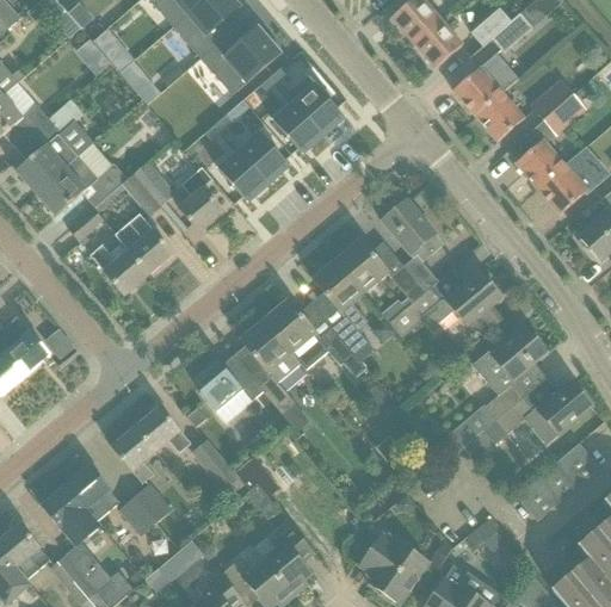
[(19,18),(4,0),(0,0),(0,18),(8,28),(19,18)]
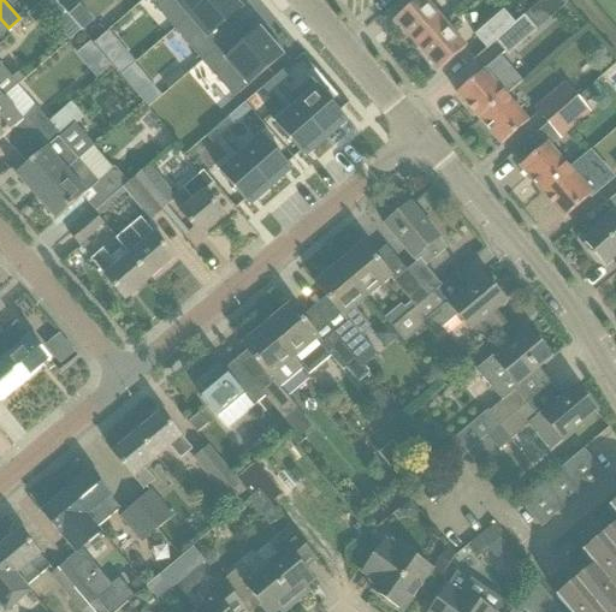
[(40,0),(37,3),(52,19),(64,9),(57,0),(40,0)]
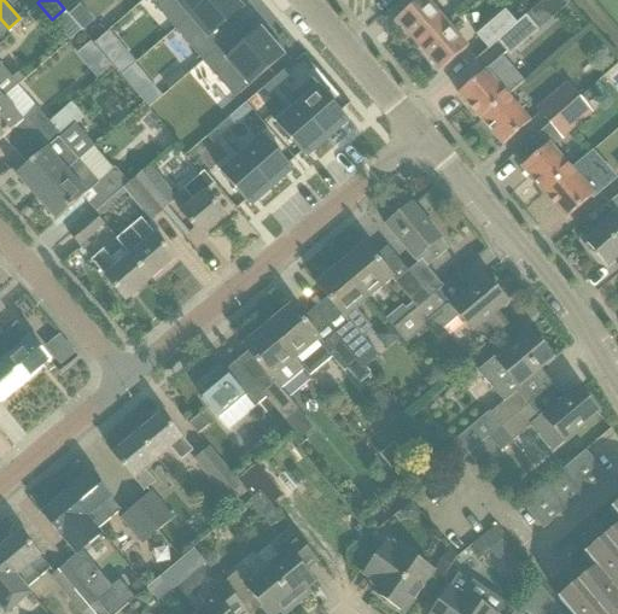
[(173,0),(193,23),(219,0),(173,0)]
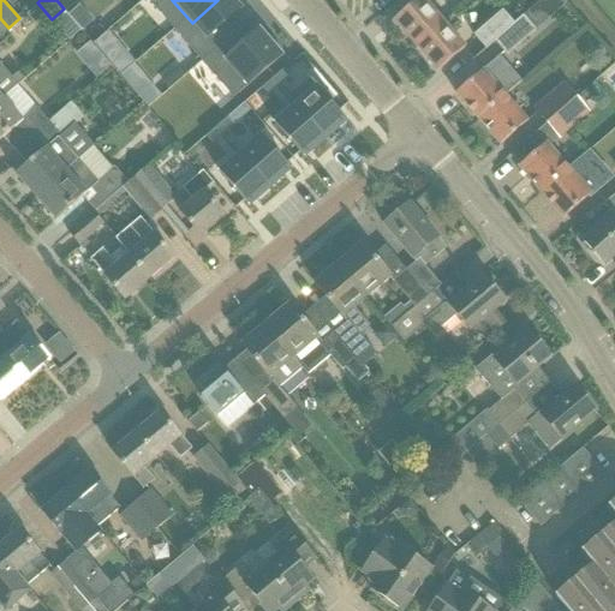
[(218,0),(192,23),(222,55),(242,37),(233,27),(245,16),(240,10),(244,6),(238,0),(218,0)]
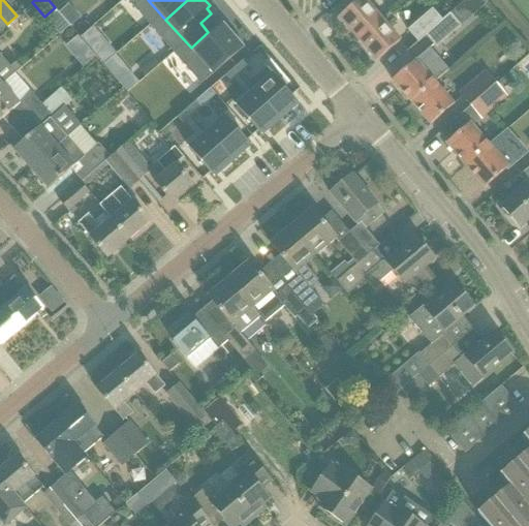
[(338,16),(356,37),(380,17),(366,0),(355,0),(353,2),(338,16)]
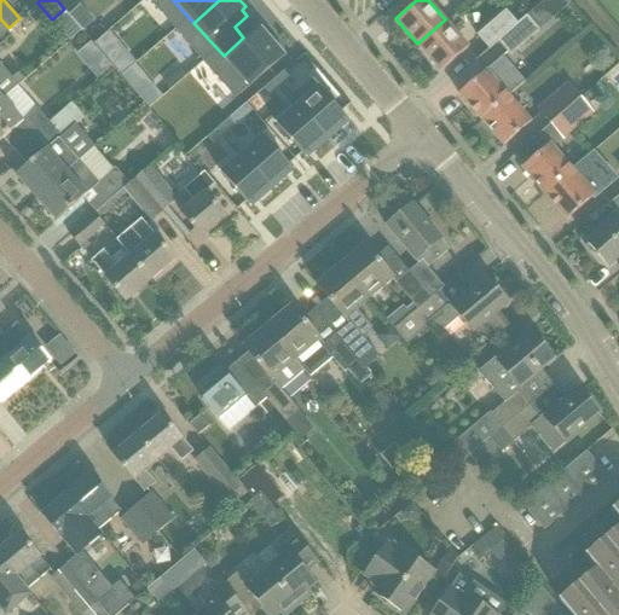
[(527,12),(539,27),(548,19),(536,5),(527,12)]
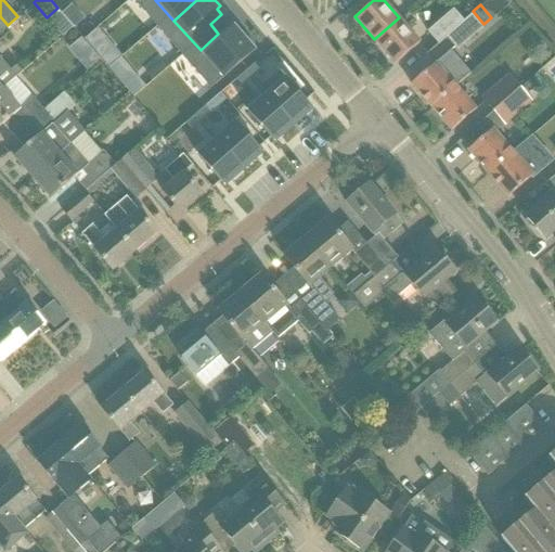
[(464,20),(463,18),(453,7),(427,28),(438,42),(447,36),(446,35),(464,20)]
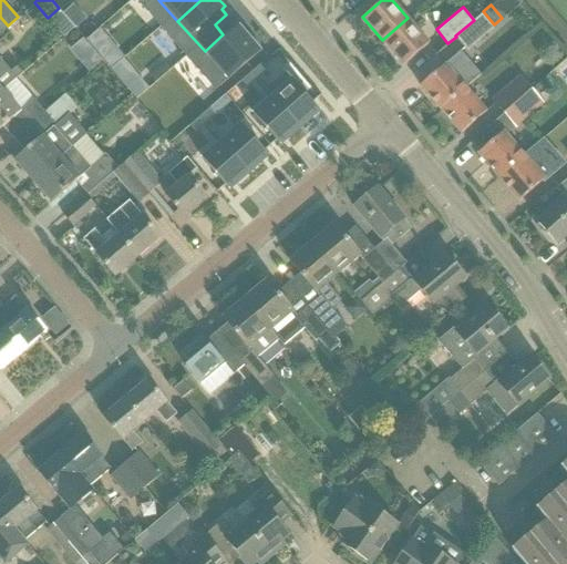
[(455,36),(456,37),(464,45),(466,49),(494,24),(483,11),(473,19),(474,20),(455,36)]
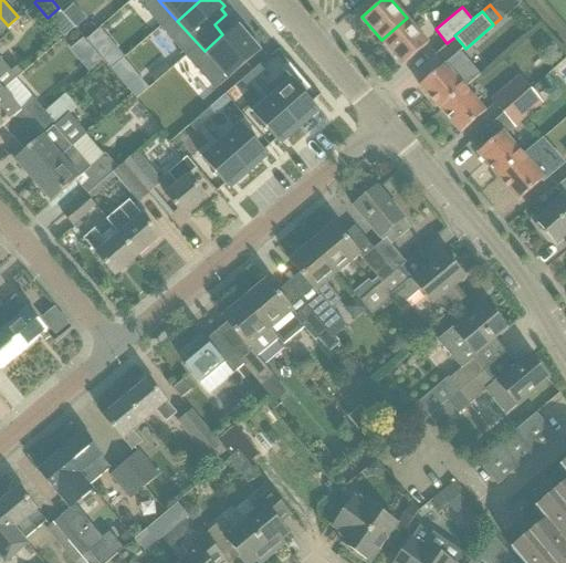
[(207,103),(224,89),(164,16),(134,40),(169,84),(160,92),(179,114),(201,95),(207,103)]
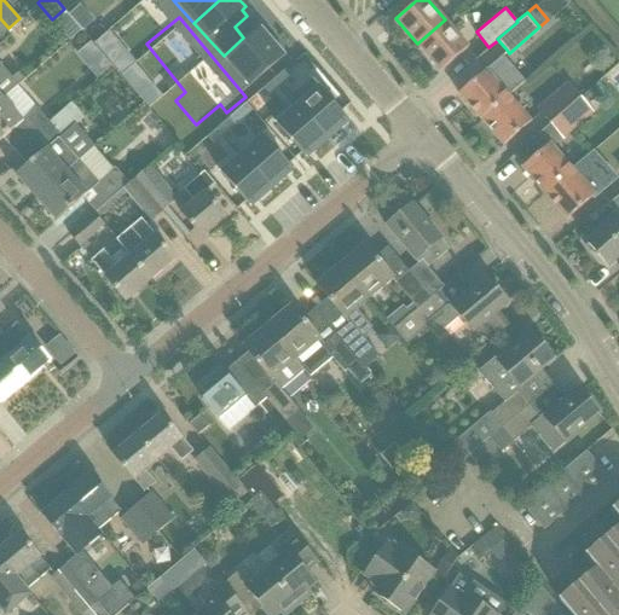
[(467,46),(445,19),(417,44),(440,70),(458,53),(467,46)]
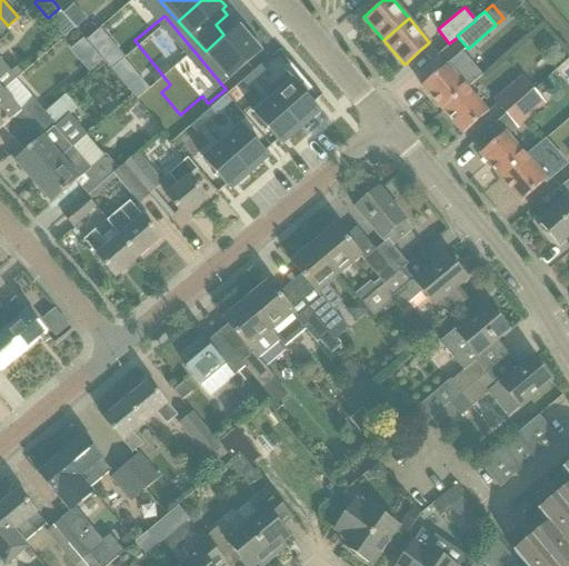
[(96,49),(109,38),(99,27),(86,38),(96,49)]
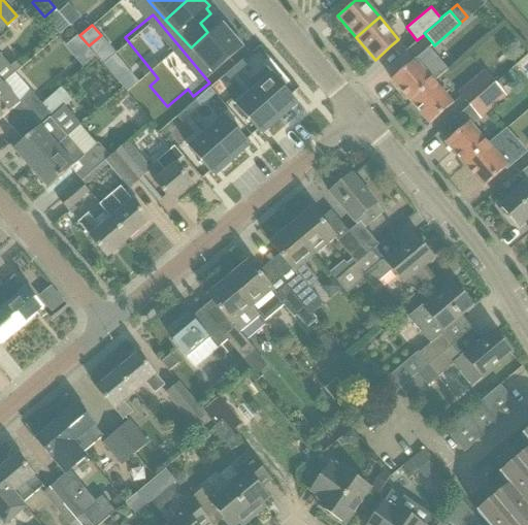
[(207,32),(191,47),(217,75),(244,50),(242,47),(245,45),(234,33),(231,35),(227,30),(216,40),(207,32)]
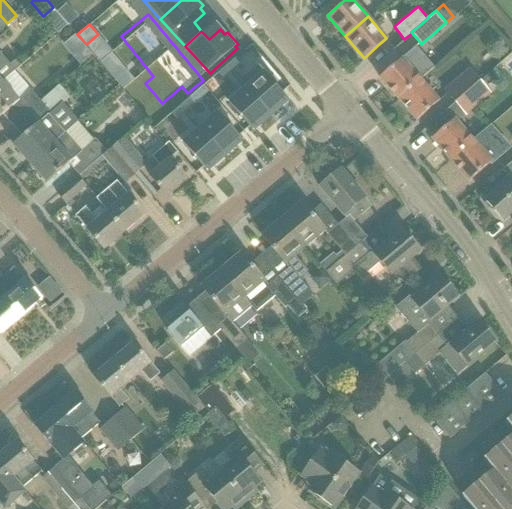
[(86,44),(74,54),(81,63),(93,53),(86,44)]
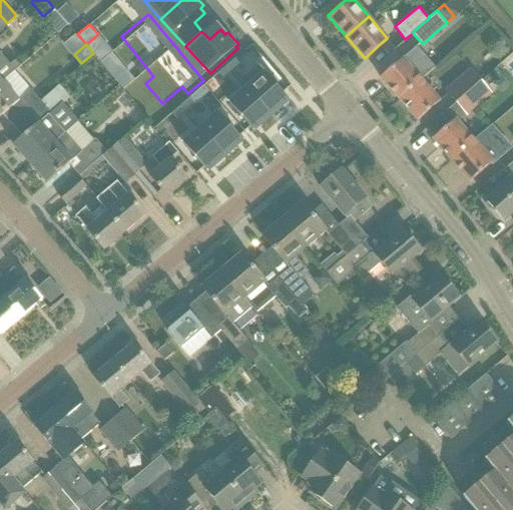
[(399,97),(421,77),(435,66),(417,44),(381,76),(399,97)]
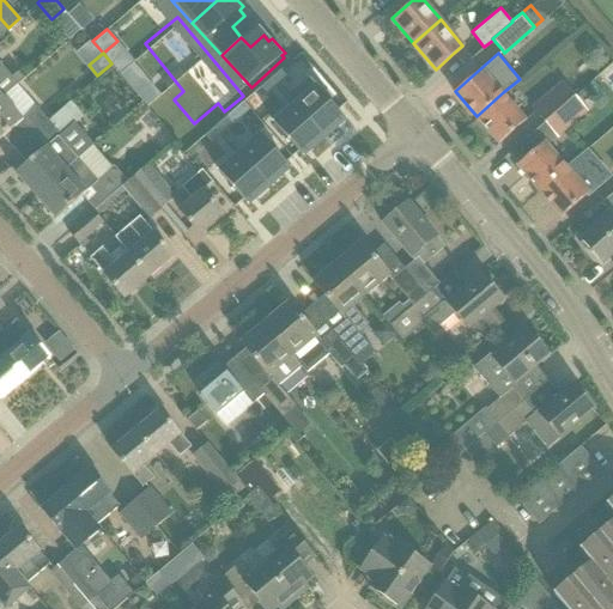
[(0,96),(2,95),(24,75),(18,69),(12,74),(0,61),(0,96)]
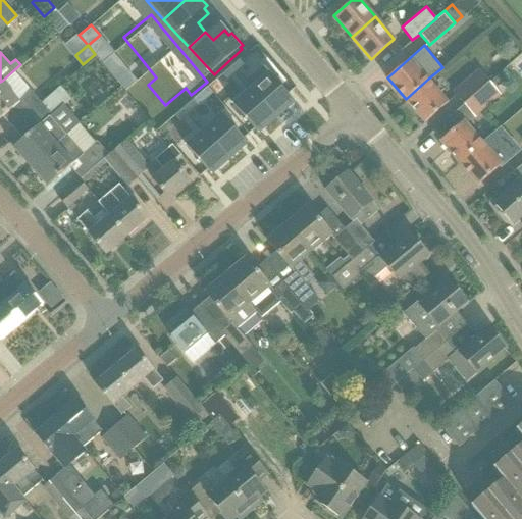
[(241,57),(231,65),(238,72),(247,64),(241,57)]
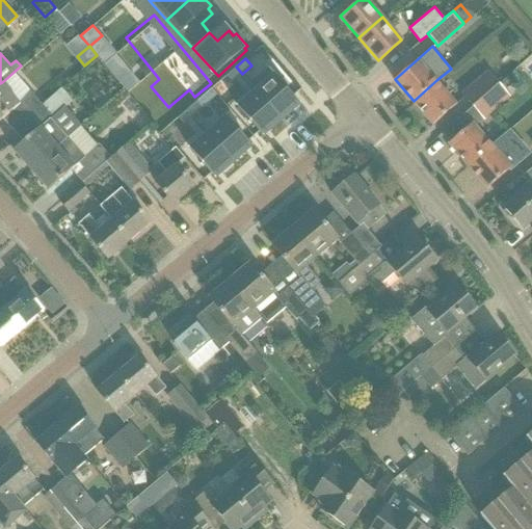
[(236,67),(227,75),(233,81),(242,74),(236,67)]
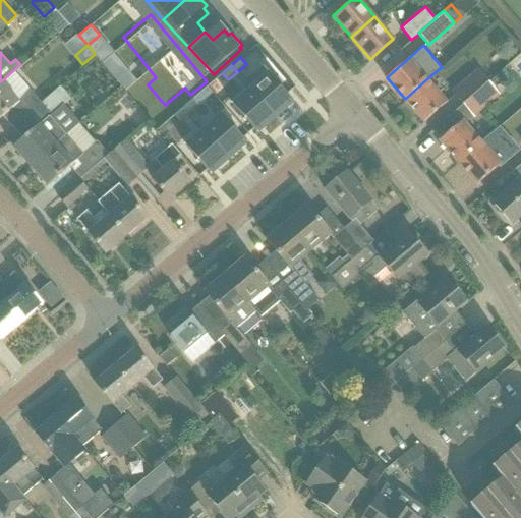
[(271,67),(253,82),(279,111),(296,95),(271,67)]
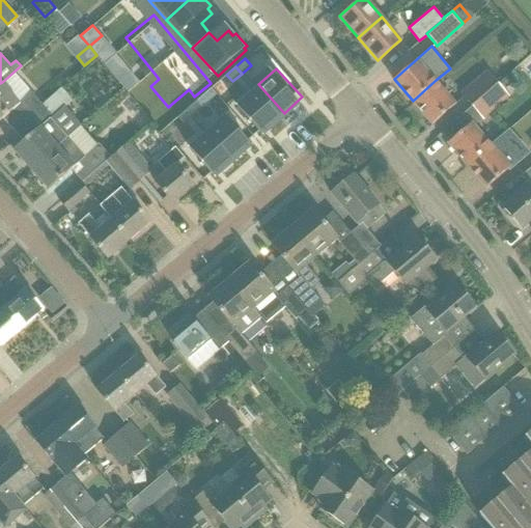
[(473,104),(497,82),(486,68),(460,90),(473,104)]
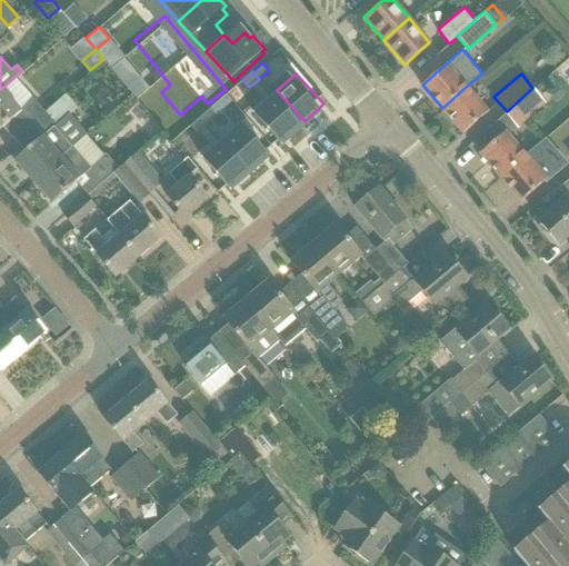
[(149,87),(141,79),(129,89),(136,98),(149,87)]
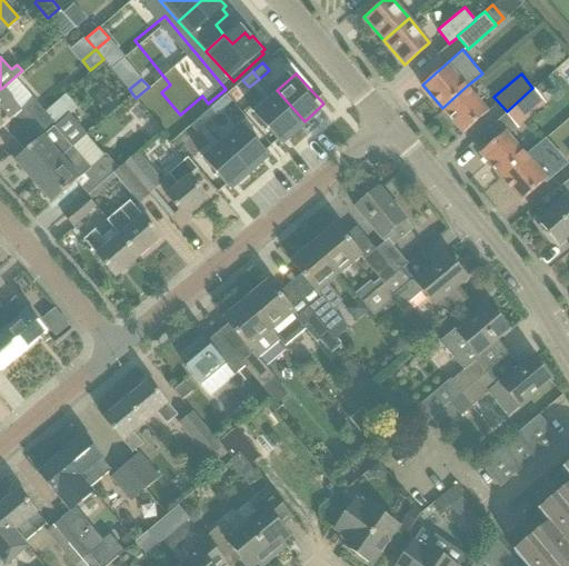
[(462,131),(479,117),(488,110),(467,86),(442,108),(462,131)]
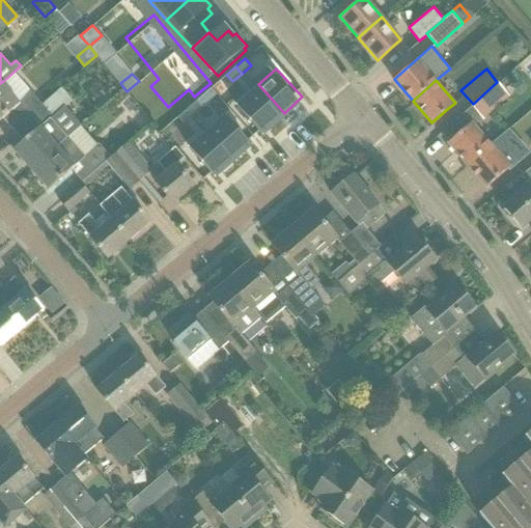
[(2,82),(0,83),(0,118),(2,117),(12,129),(43,103),(31,89),(19,100),(2,82)]
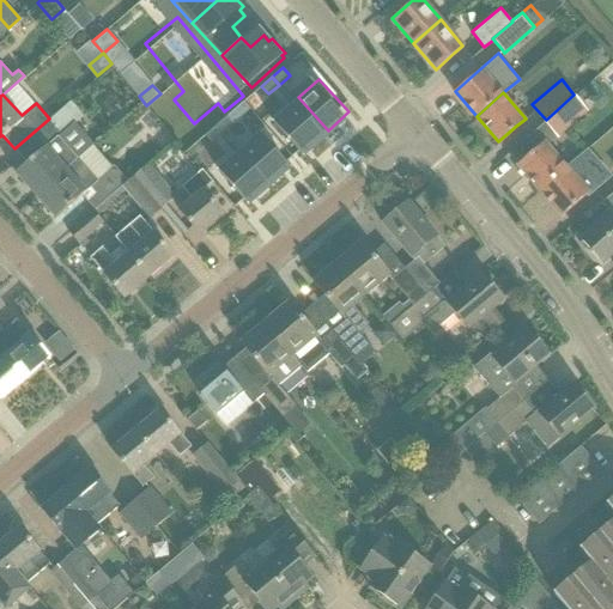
[(574,95),(546,120),(558,134),(587,110),(574,95)]
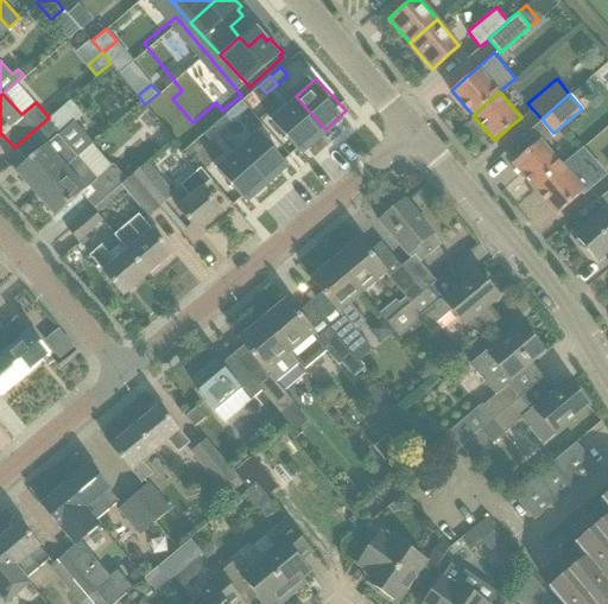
[(296,96),(276,115),(305,147),(325,129),(296,96)]
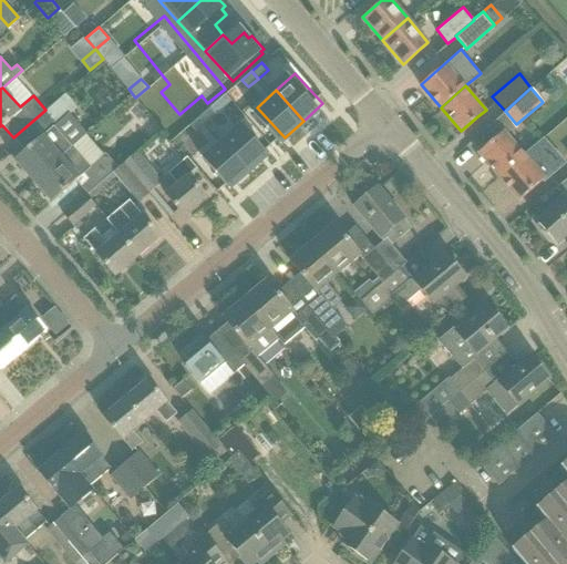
[(14,159),(32,178),(60,154),(83,133),(66,114),(78,104),(66,91),(45,110),(13,137),(24,150),(14,159)]
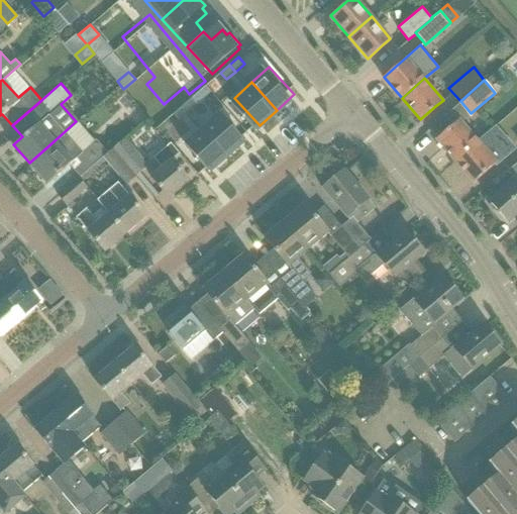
[(192,97),(182,105),(188,111),(197,104),(192,97)]
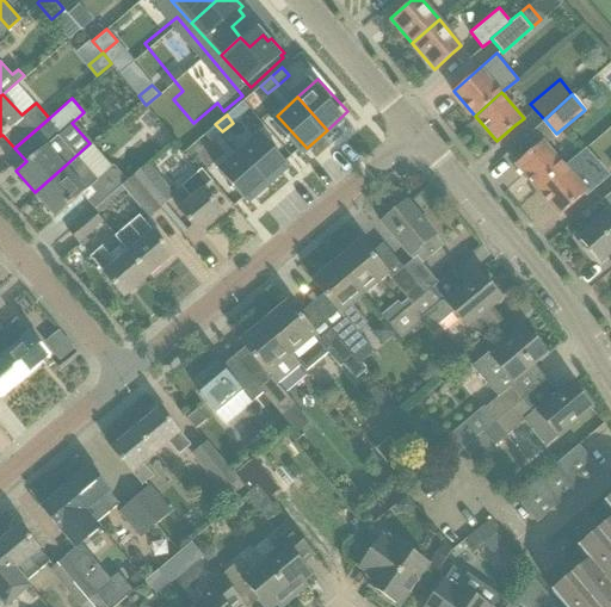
[(215,124),(205,134),(211,141),(222,131),(215,124)]
